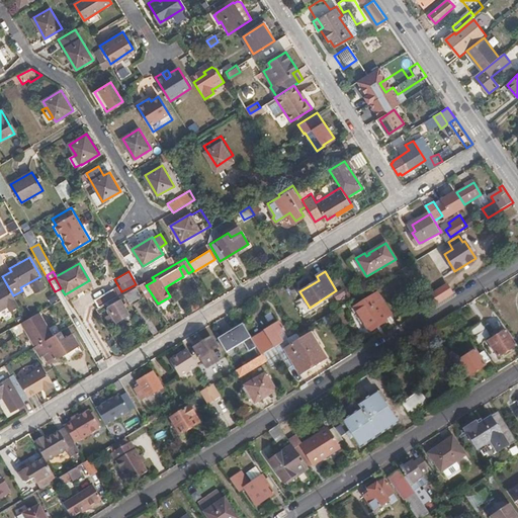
[(11,311),(19,307),(13,295),(6,283),(0,285),(0,311),(8,308),(11,311)]
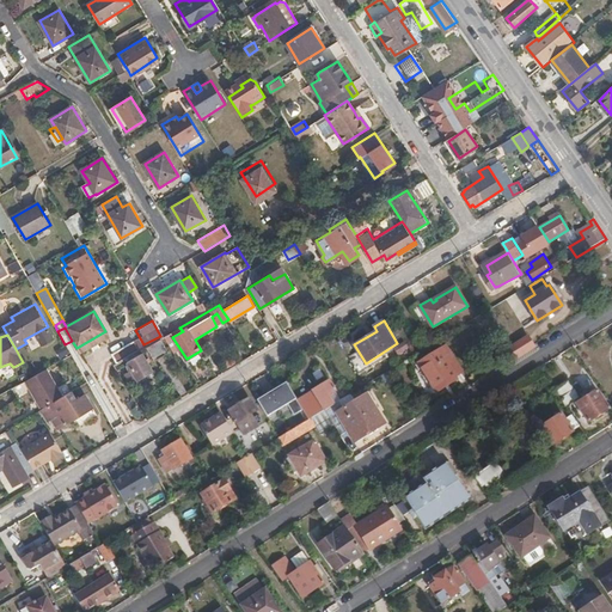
[(505,352),(509,360),(510,362),(536,346),(528,336),(505,352)]
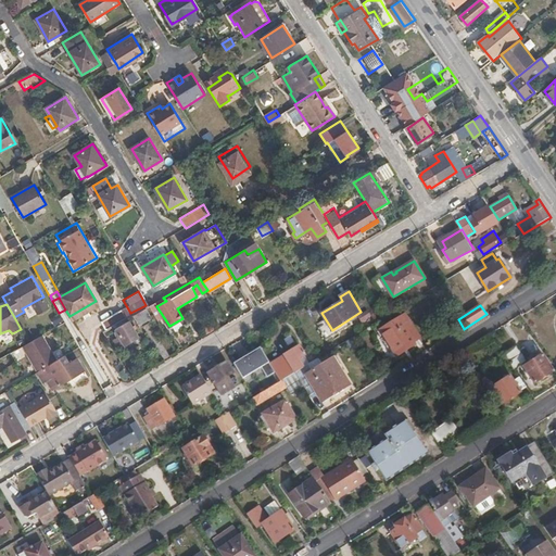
[(154,320),(146,308),(134,316),(141,328),(154,320)]
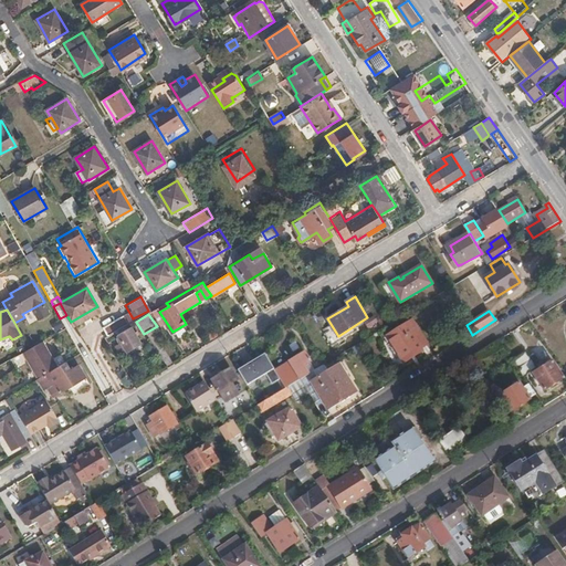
[(106,328),(111,337),(130,325),(125,316),(106,328)]
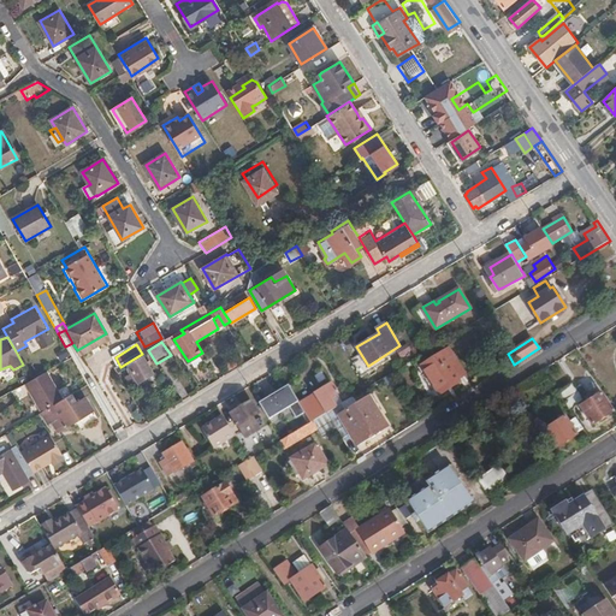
[(467,374),(450,348),(421,366),(440,394),(463,379),(461,377),(467,374)]
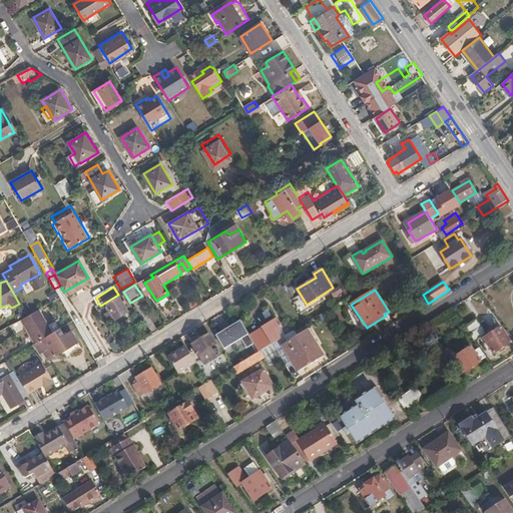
[(119,297),(108,304),(112,311),(106,315),(109,320),(115,317),(117,318),(128,311),(119,297)]
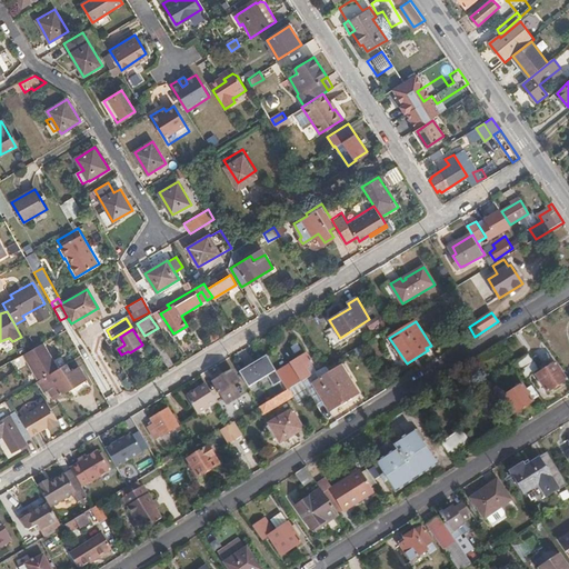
[(22,356),(38,382),(39,381),(59,370),(43,343),(29,351),(30,352),(22,356)]
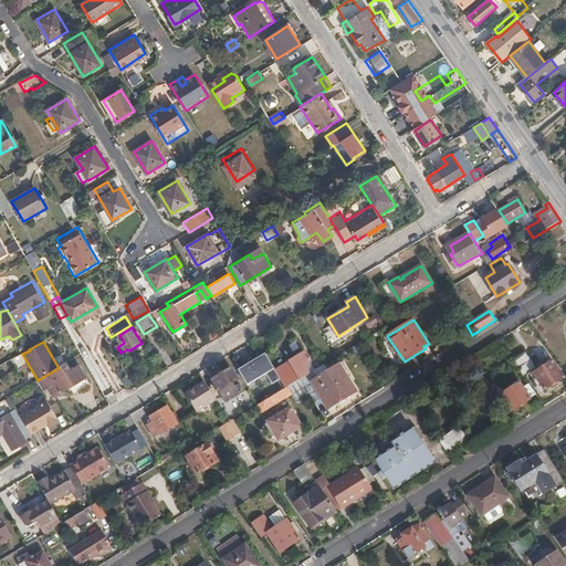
[(305,367),(312,363),(305,352),(291,360),(296,370),(275,383),(281,391),(297,381),(301,379),(310,374),(305,367)]
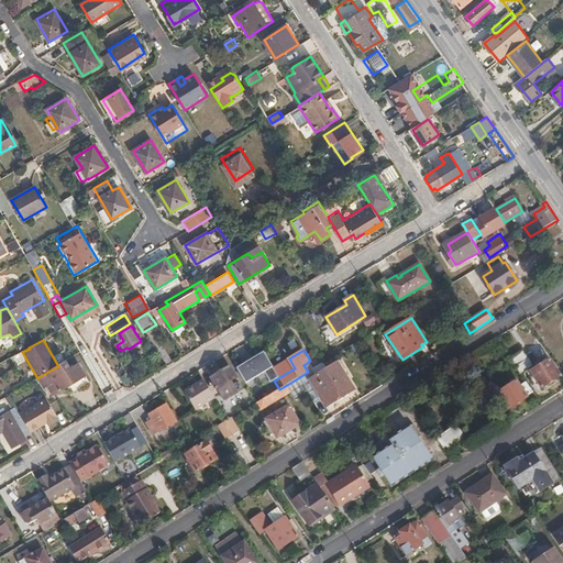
[(512,354),(508,356),(520,373),(532,364),(523,351),(512,356),(512,354)]
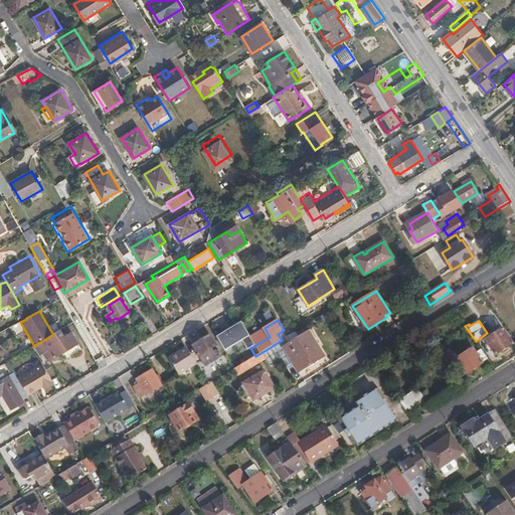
[(236,324),(226,330),(234,342),(243,337),(236,324)]
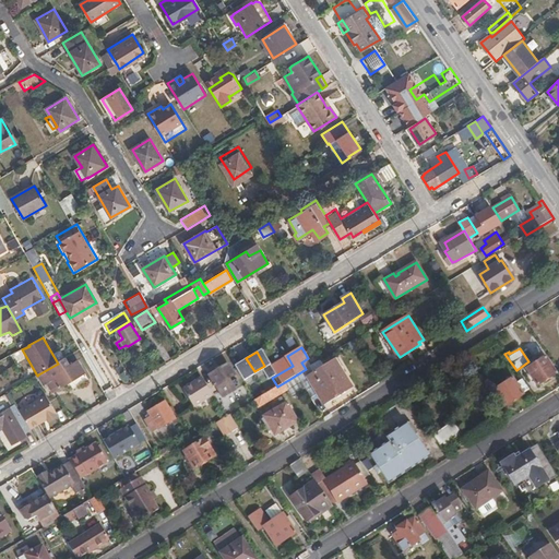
[(466,354),(461,357),(471,372),(477,368),(466,354)]
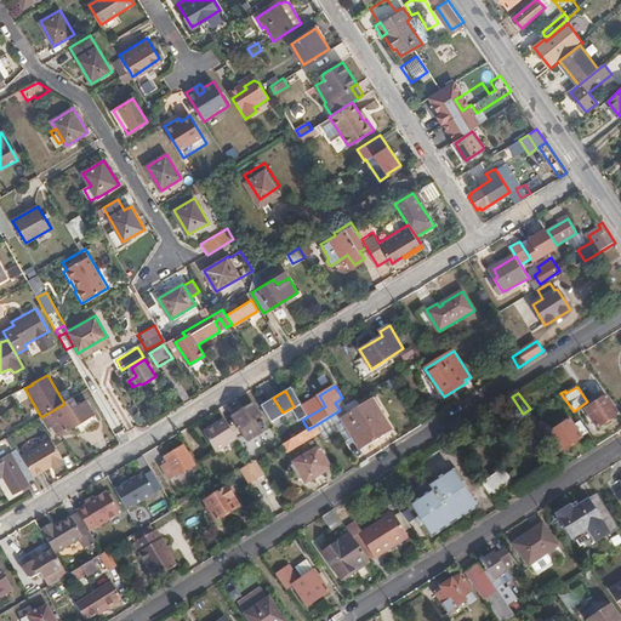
[(587,410),(598,428),(617,415),(605,397),(596,402),(597,405),(587,410)]
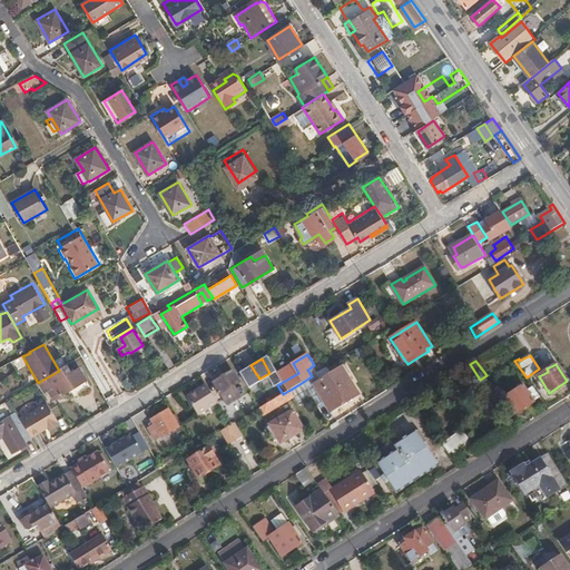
[(71,373),(67,365),(59,371),(39,382),(43,389),(47,387),(49,391),(53,400),(87,380),(80,367),(71,373)]
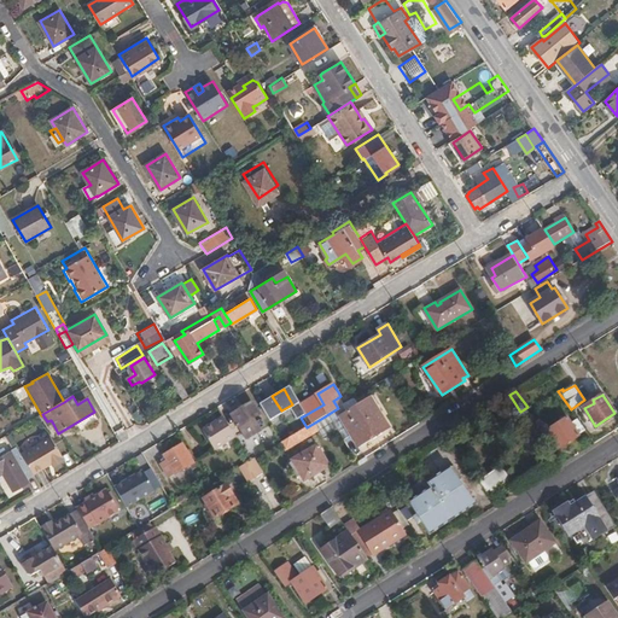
[(342,406),(345,403),(340,396),(333,401),(338,408),(342,406)]
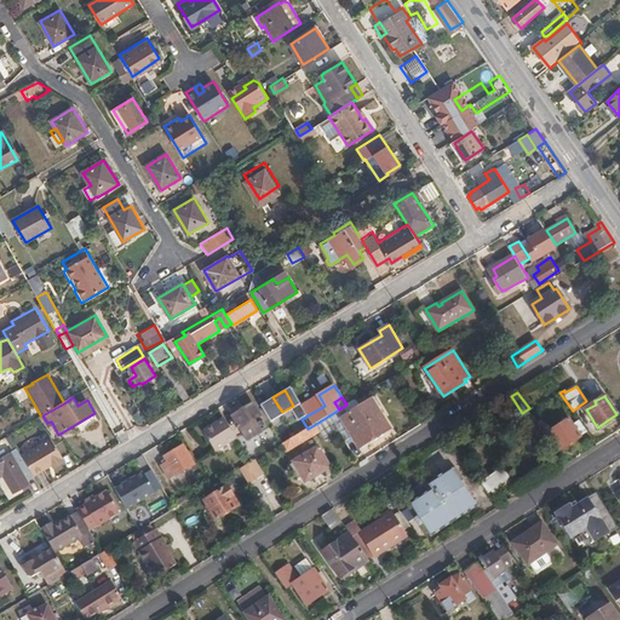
[(346,414),(343,407),(339,409),(329,415),(340,432),(345,442),(352,437),(360,448),(388,430),(369,401),(346,414)]
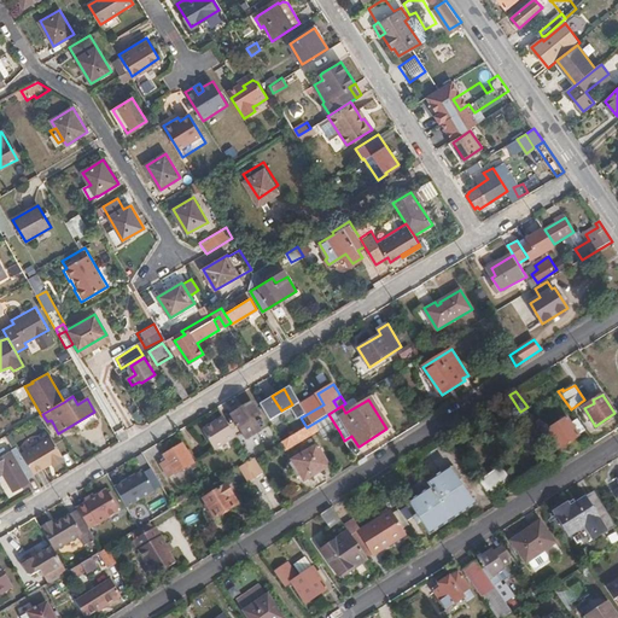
[(254,402),(232,415),(239,426),(245,423),(249,427),(263,418),(254,402)]
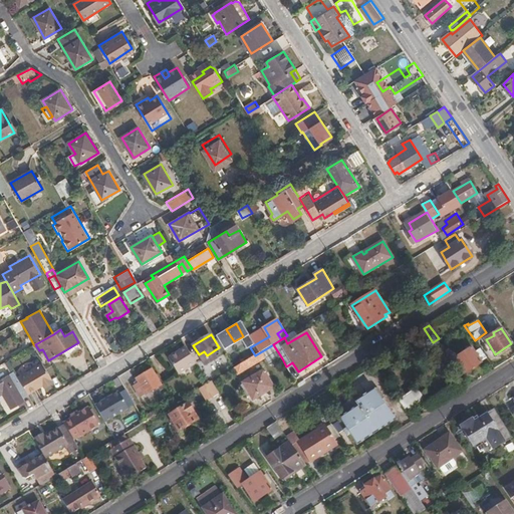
[(255,355),(249,358),(254,364),(266,357),(271,364),(282,358),(273,344),(270,346),(255,355)]
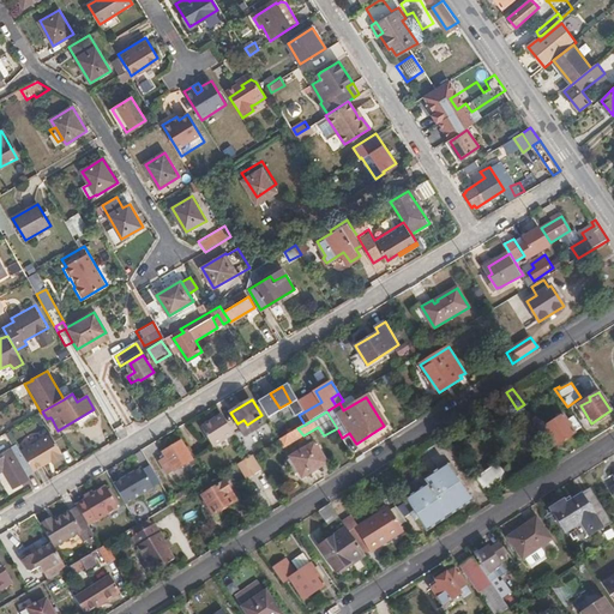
[(575,431),(582,427),(573,415),(567,420),(563,415),(554,421),(555,423),(545,429),(555,445),(576,433),(575,431)]
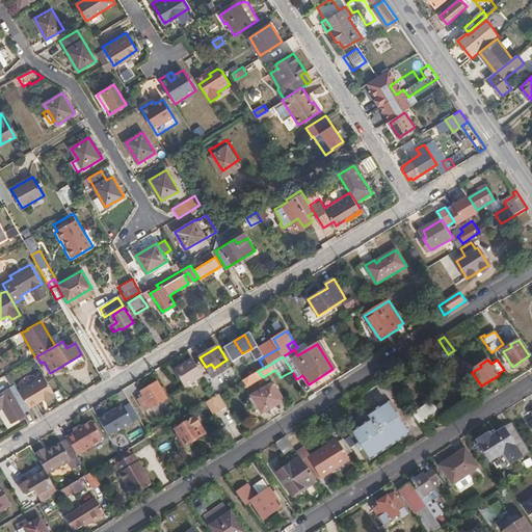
[(187,366),(185,364),(175,370),(185,387),(204,376),(194,362),(187,366)]
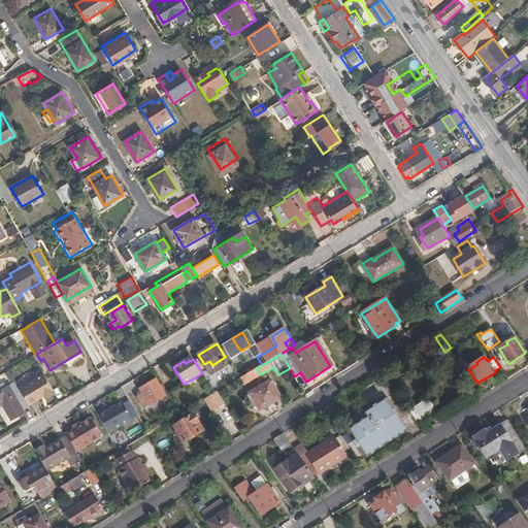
[(19,388),(22,392),(29,403),(39,397),(38,395),(43,392),(44,394),(46,396),(53,392),(53,389),(43,373),(19,388)]
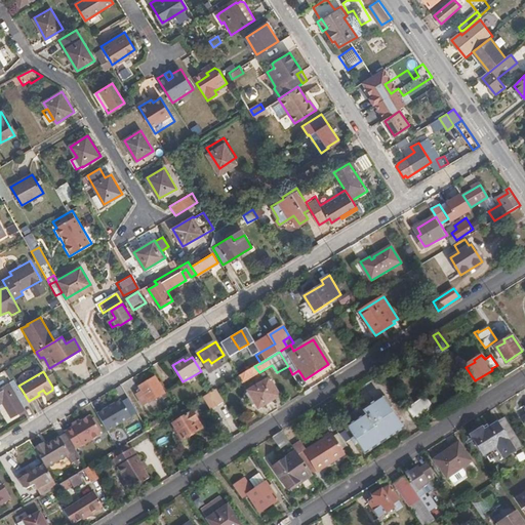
[(180,412),(161,380),(159,382),(155,376),(140,386),(143,390),(137,392),(146,405),(165,393),(167,396),(165,398),(175,415),(180,412)]
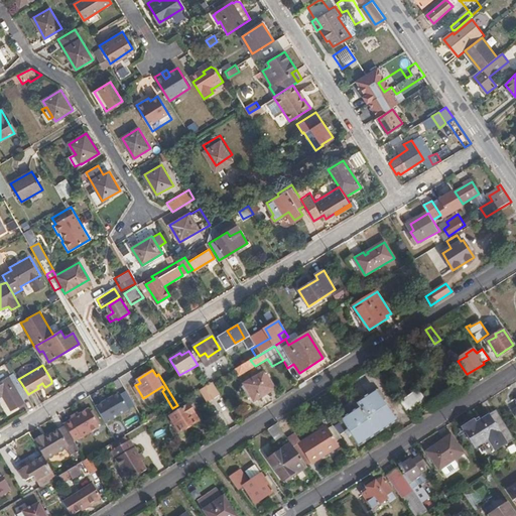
[(264,372),(244,384),(254,401),(274,388),(264,372)]
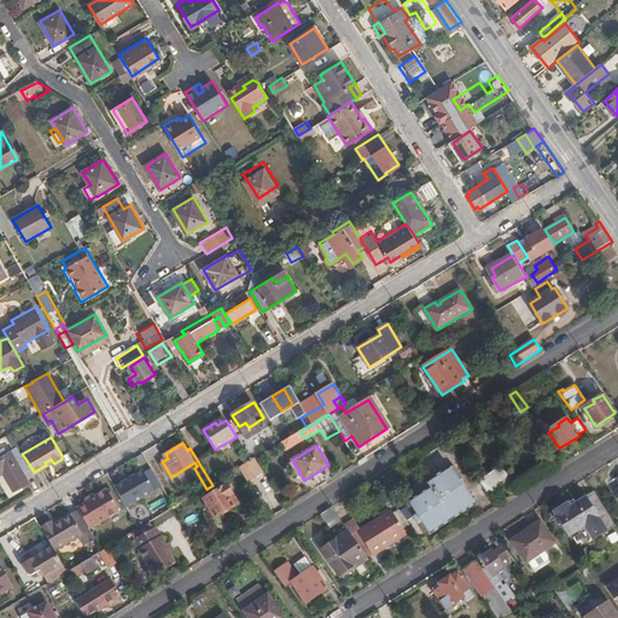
[(30,482),(38,478),(34,472),(25,459),(18,462),(11,450),(0,456),(0,476),(4,474),(16,494),(31,484),(30,482)]
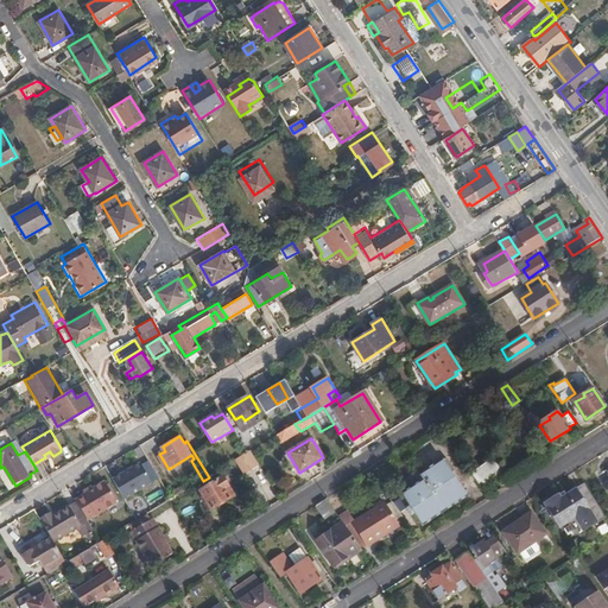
[(252,451),(244,456),(251,467),(258,462),(252,451)]
